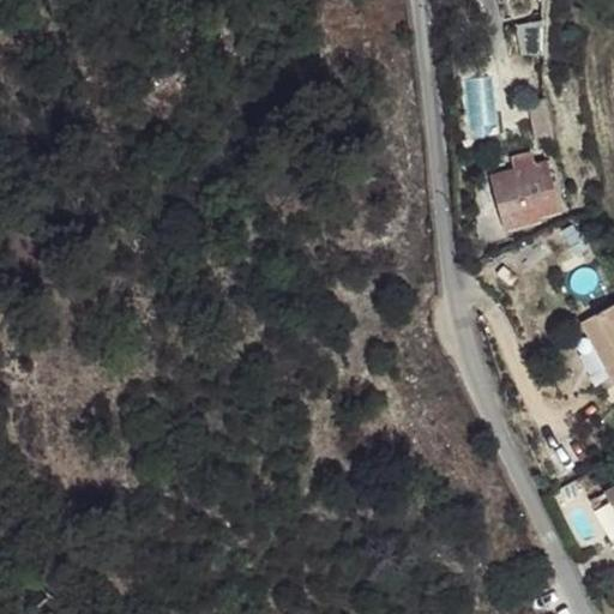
[(516,24),(522,55),(543,55),(543,20),(516,24)]
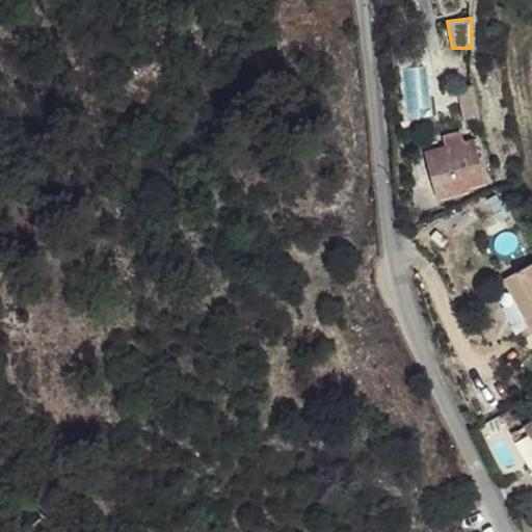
[(459,87),(467,125),(480,123),(473,85),(459,87)]
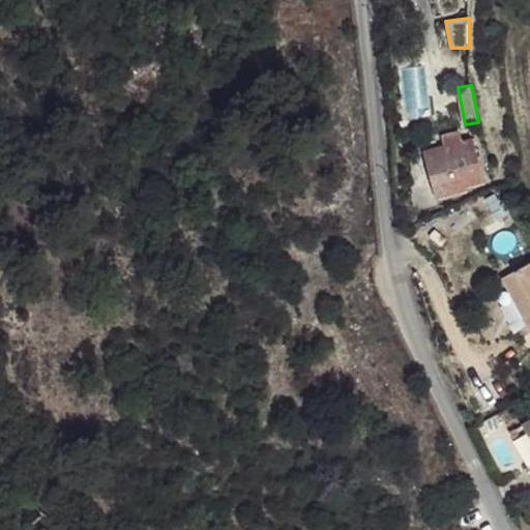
[(423,153),(436,199),(468,190),(467,187),(484,182),(473,139),(461,142),(459,133),(443,137),(445,147),(423,153)]
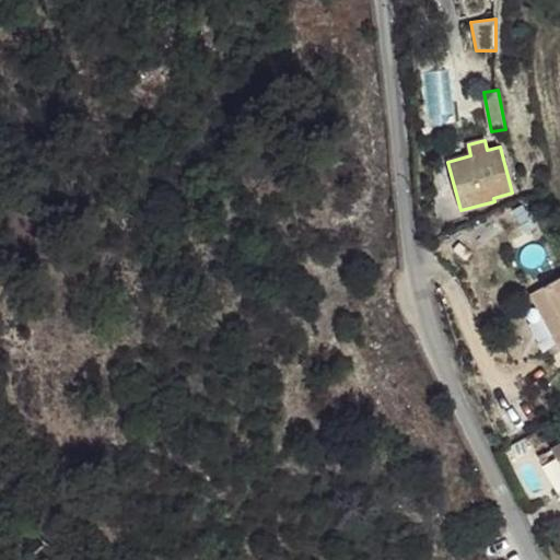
[(513,210),(525,232),(536,226),(527,210),(526,211),(523,206),(513,210)]
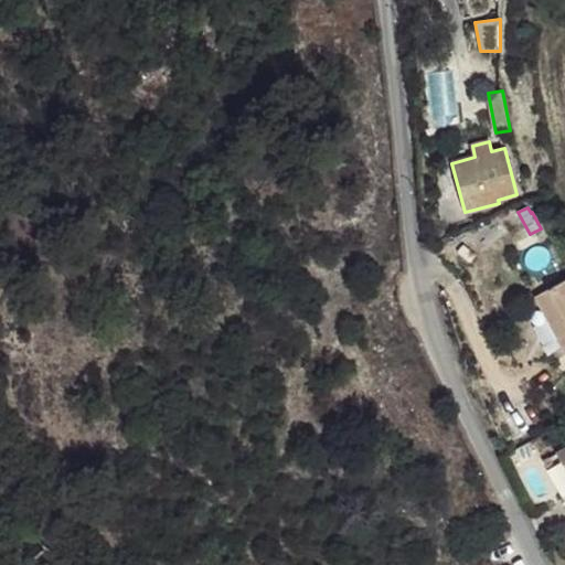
[(477,255),(464,245),(458,252),(470,262),(477,255)]
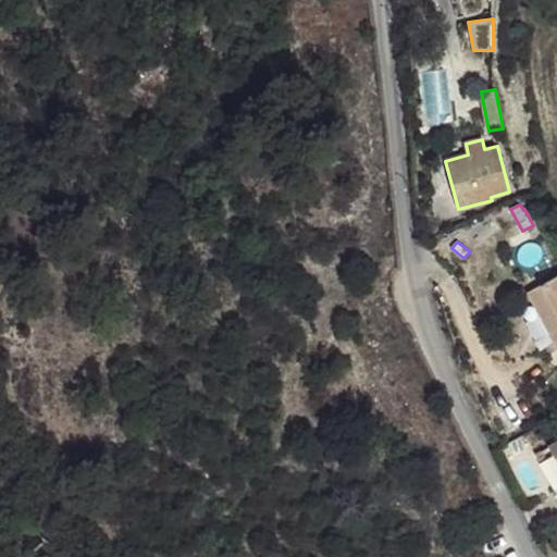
[(556,276),(528,293),(551,335),(556,331),(556,276)]
